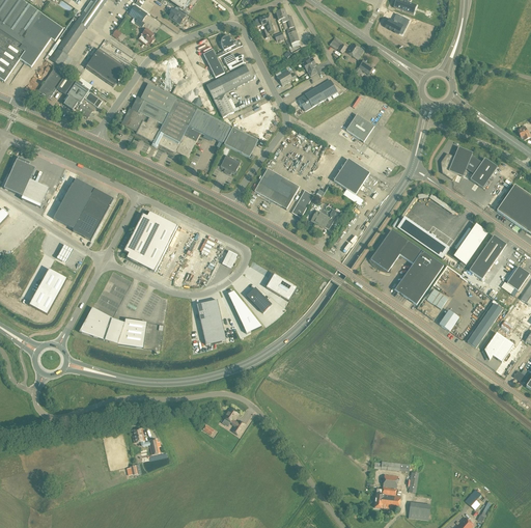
[(31,65),(51,37),(55,39),(63,27),(23,0),(0,0),(0,76),(4,79),(20,57),(31,65)]
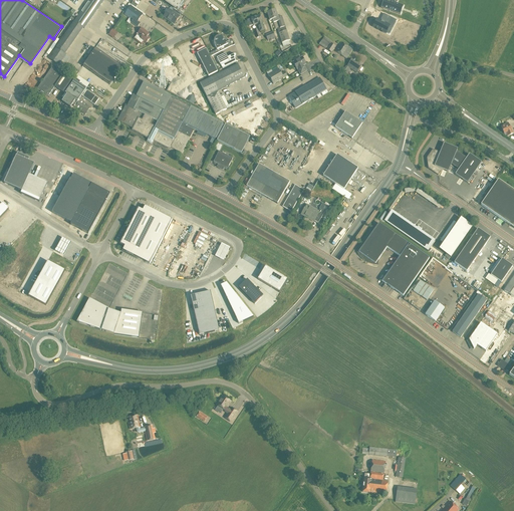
[(84,26),(102,0),(86,0),(48,55),(59,62),(66,51),(65,51),(83,25),(84,26)]
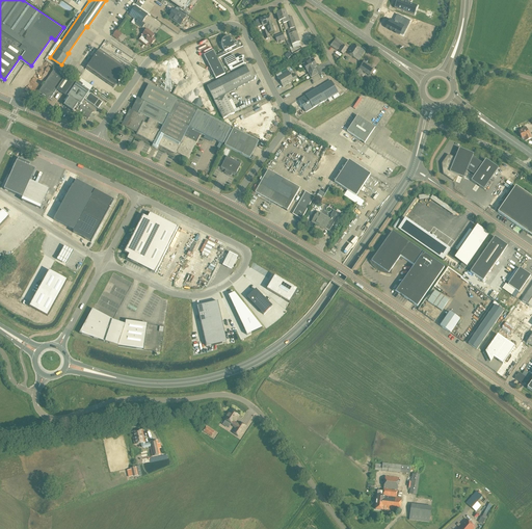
[(396,0),(395,5),(410,10),(414,1),(410,0),(396,0)]
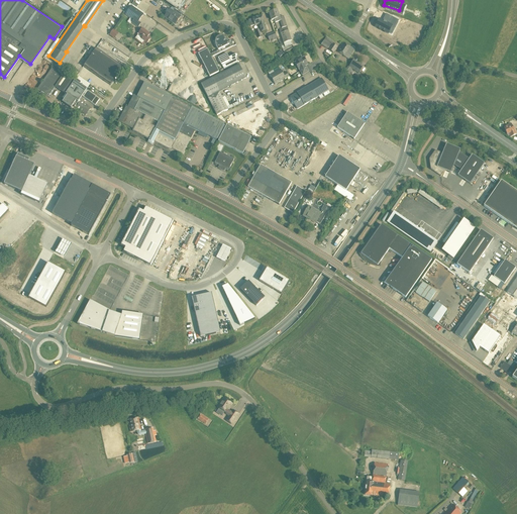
[(144,11),(142,10),(132,3),(131,2),(125,12),(129,16),(133,18),(131,20),(138,24),(141,20),(138,19),(143,12),(144,11)]
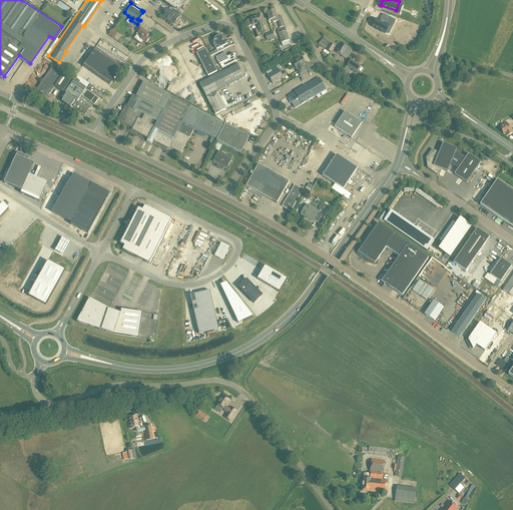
[(174,21),(178,14),(168,7),(163,14),(174,21)]
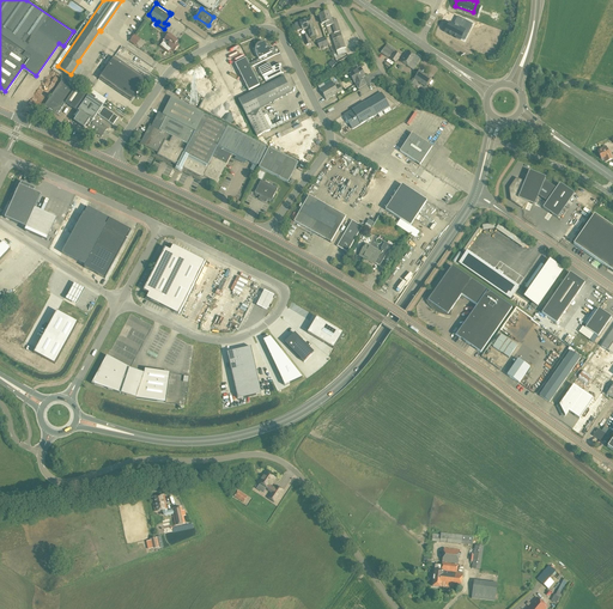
[(345,43),(335,16),(332,18),(328,8),(319,12),(322,20),(326,19),(327,24),(331,23),(333,30),(331,30),(337,47),(338,53),(346,50),(344,44),(345,43)]
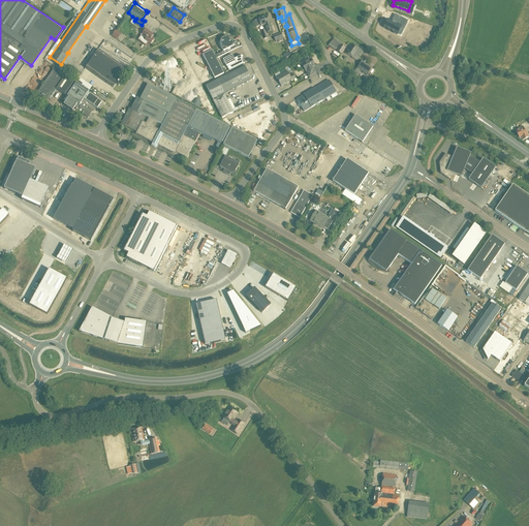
[(411,25),(415,17),(406,11),(402,21),(391,14),(385,26),(402,33),(407,24),(411,25)]
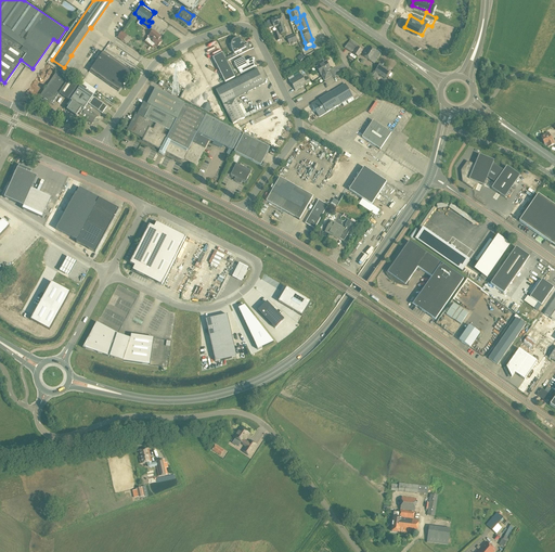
[(271,16),(271,17),(267,18),(269,25),(273,24),(273,25),(278,23),(280,28),(281,31),(285,29),(285,27),(283,22),(280,14),(271,16)]
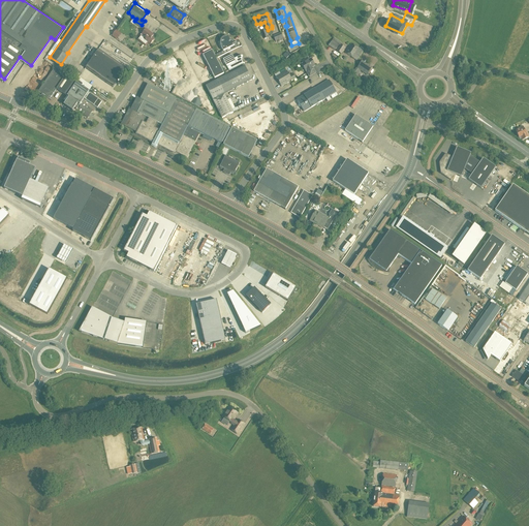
[(146,26),(142,31),(137,36),(146,43),(148,40),(150,42),(154,37),(151,35),(153,32),(146,26)]
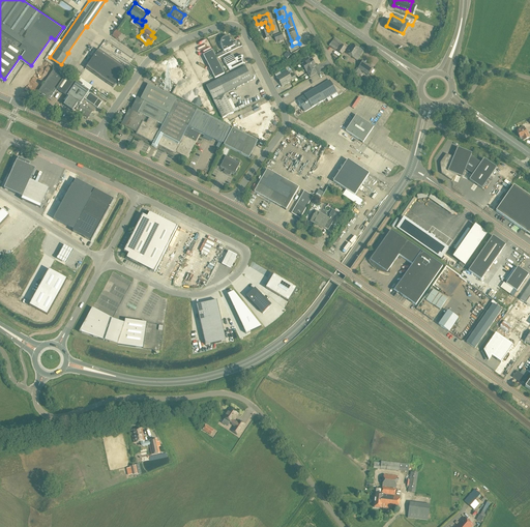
[(117,37),(121,31),(116,27),(112,33),(117,37)]
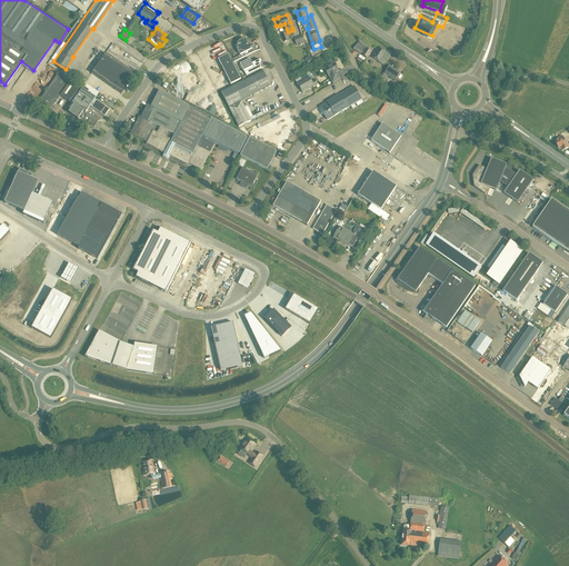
[(302,32),(293,36),(296,41),(299,40),(300,41),(303,40),(305,40),(303,38),(305,38),(302,32)]
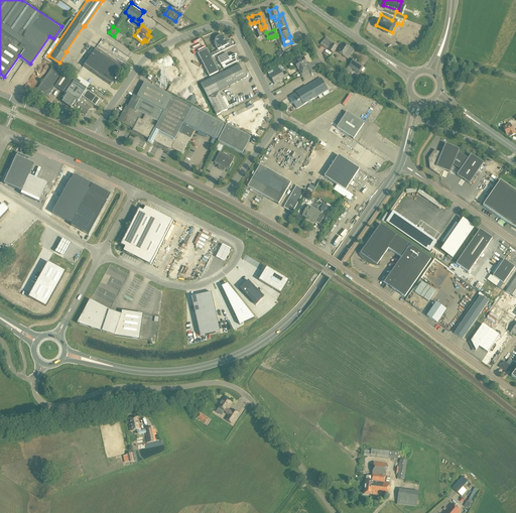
[(232,40),(229,41),(226,36),(226,35),(225,35),(225,34),(224,33),(223,33),(222,33),(221,33),(219,33),(218,33),(218,34),(217,34),(216,35),(216,36),(215,36),(215,37),(215,38),(215,39),(215,41),(220,49),(233,43),(232,40)]
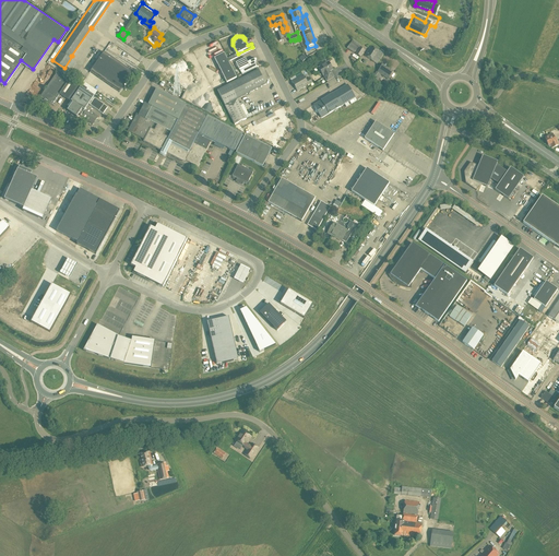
[(355,50),(358,45),(352,39),(347,45),(355,50)]
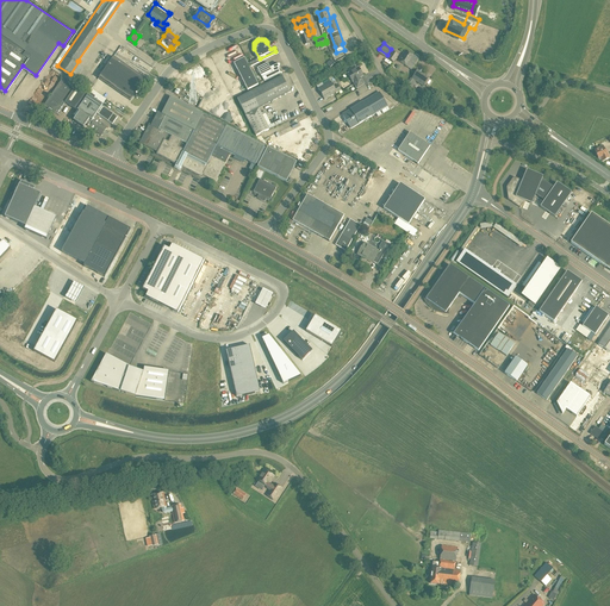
[(103,67),(135,89),(150,68),(118,45),(103,67)]
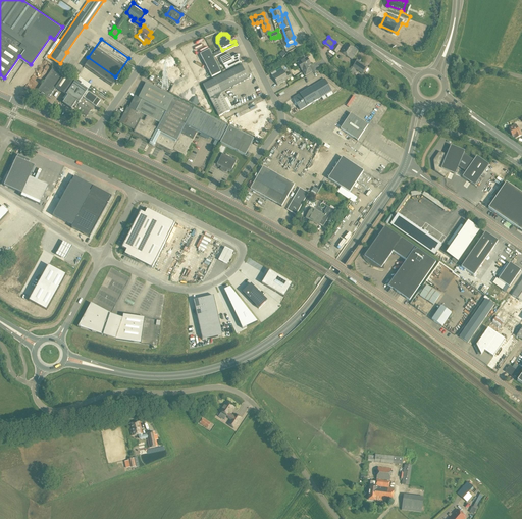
[(352,57),(358,48),(347,40),(341,49),(352,57)]
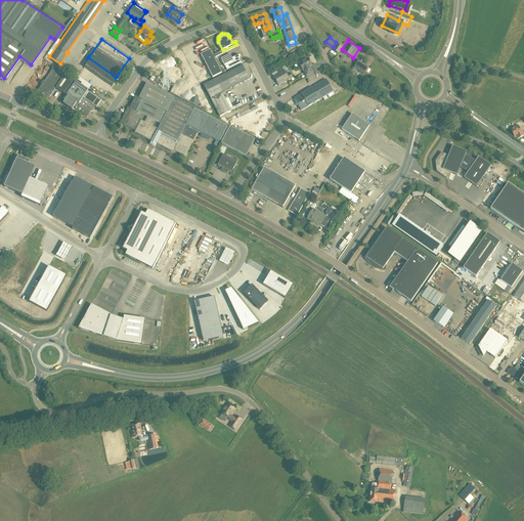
[(338,50),(342,44),(338,41),(333,47),(338,50)]
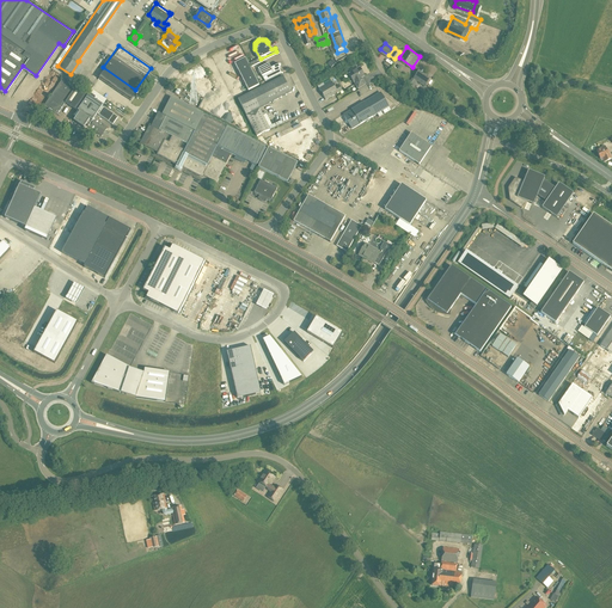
[(248,87),(258,83),(245,55),(234,61),(248,87)]
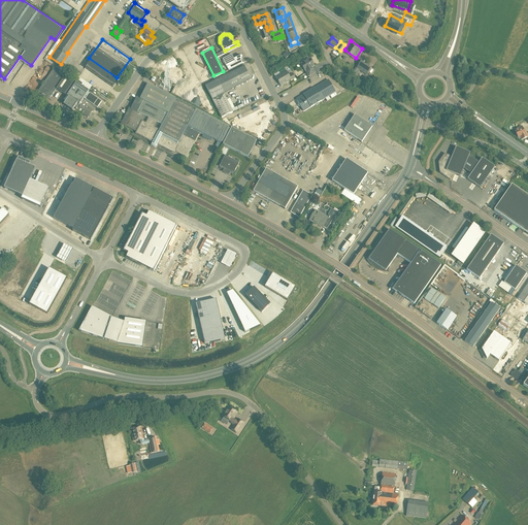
[(227,64),(229,68),(243,61),(241,57),(242,53),(241,53),(240,53),(239,53),(233,56),(232,52),(223,57),(227,64)]
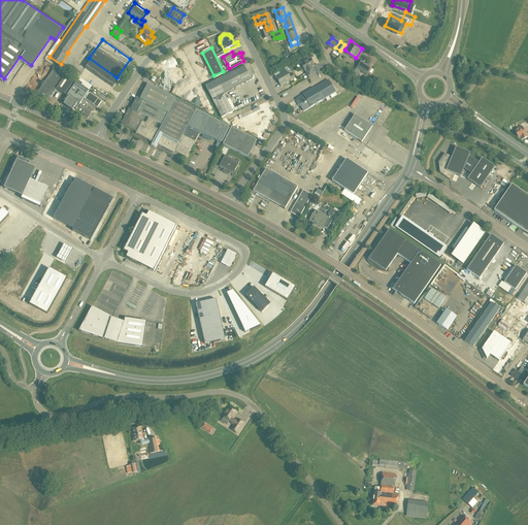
[(308,73),(315,69),(312,66),(311,66),(310,64),(314,62),(309,55),(300,61),(304,68),(305,67),(308,73)]
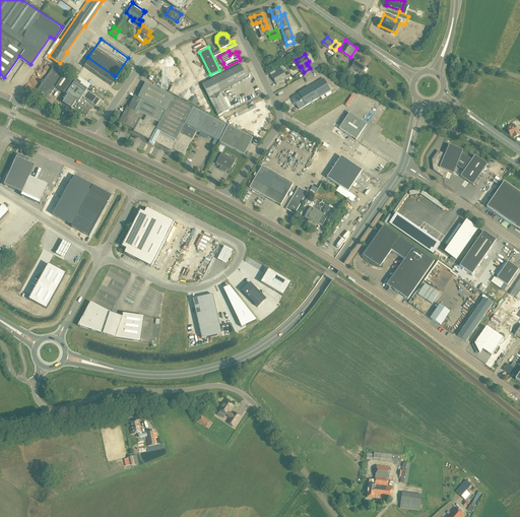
[(39,63),(44,66),(48,61),(44,58),(43,57),(39,63)]
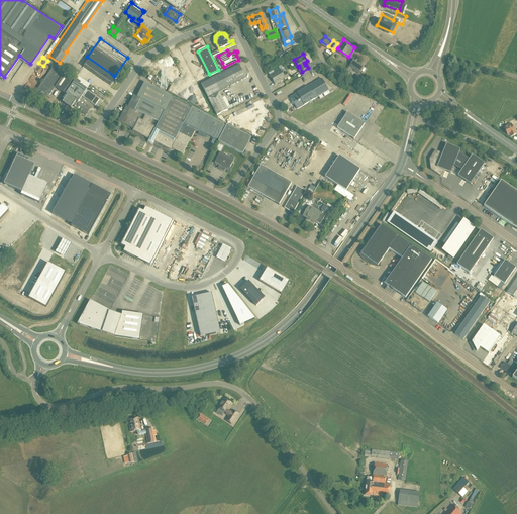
[(353,58),(349,64),(359,71),(364,64),(353,58)]
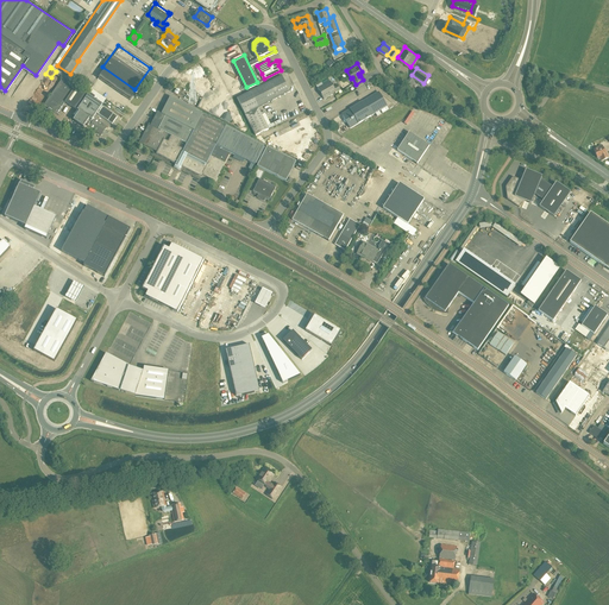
[(282,73),(250,89),(237,95),(245,112),(255,133),(269,125),(268,123),(270,121),(265,111),(262,112),(258,105),(289,89),(282,73)]
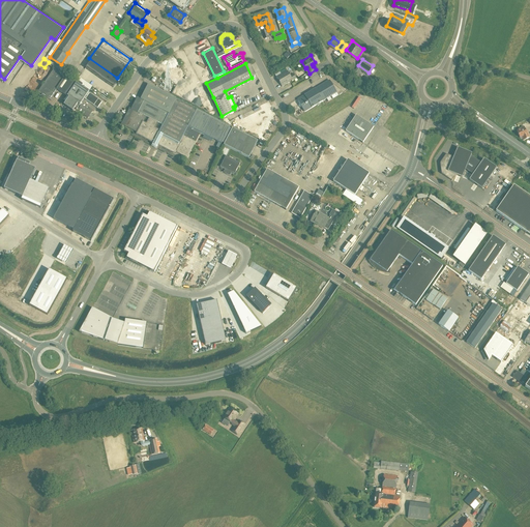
[(65,72),(55,65),(38,89),(50,96),(56,87),(66,93),(76,80),(66,72),(65,72)]
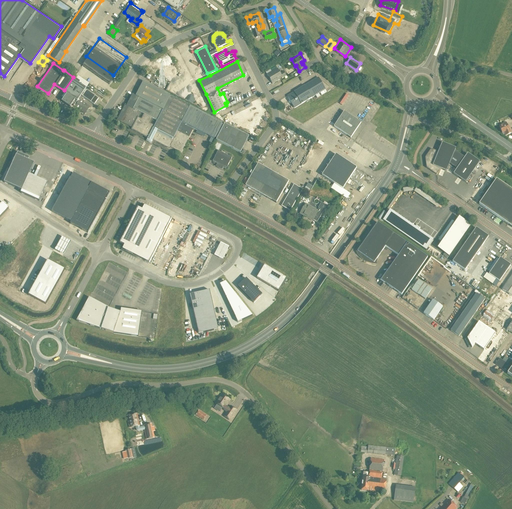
[(272,81),(286,73),(284,69),(280,71),(277,65),(267,71),(272,81)]
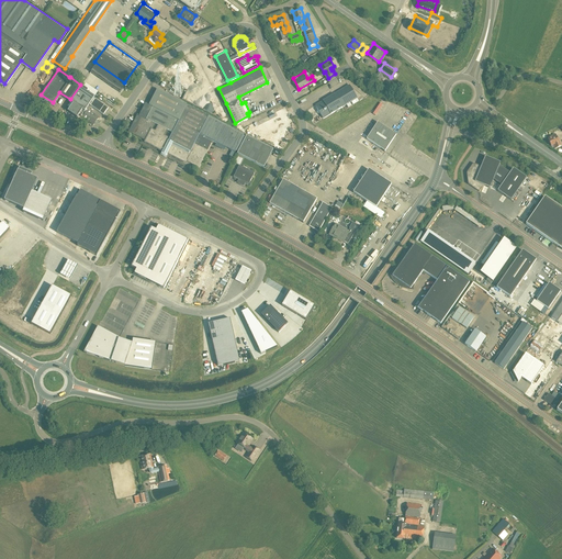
[(87,85),(96,91),(98,87),(85,78),(83,80),(88,84),(87,85)]
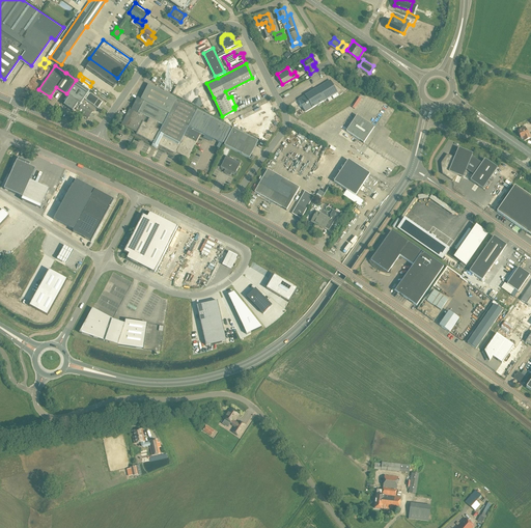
[(305,109),(337,90),(330,78),(298,96),(305,109)]
